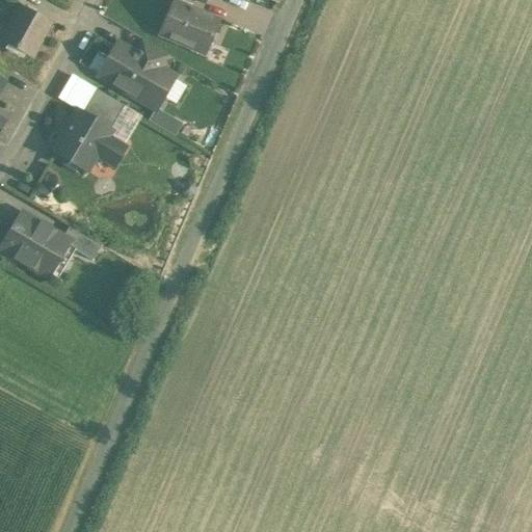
[(219,21),(174,2),(159,35),(205,55),(219,21)]
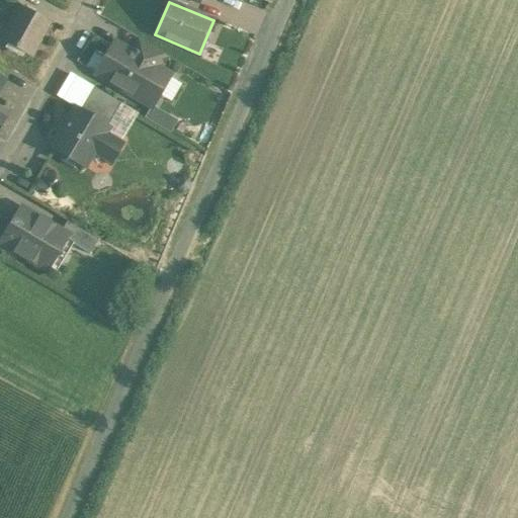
[(49,22),(19,7),(1,40),(29,57),(49,22)]
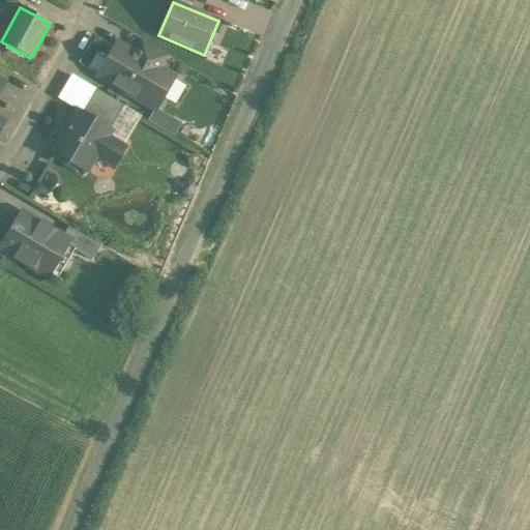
[(142,40),(134,54),(159,68),(162,63),(168,67),(172,59),(142,40)]
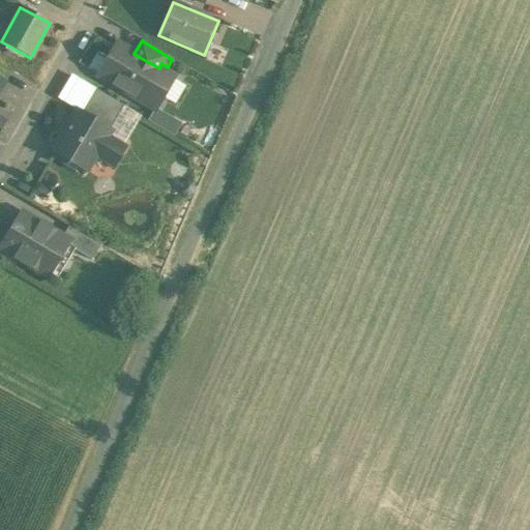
[(154,109),(174,78),(159,68),(134,54),(116,43),(97,76),(154,110),(154,109)]
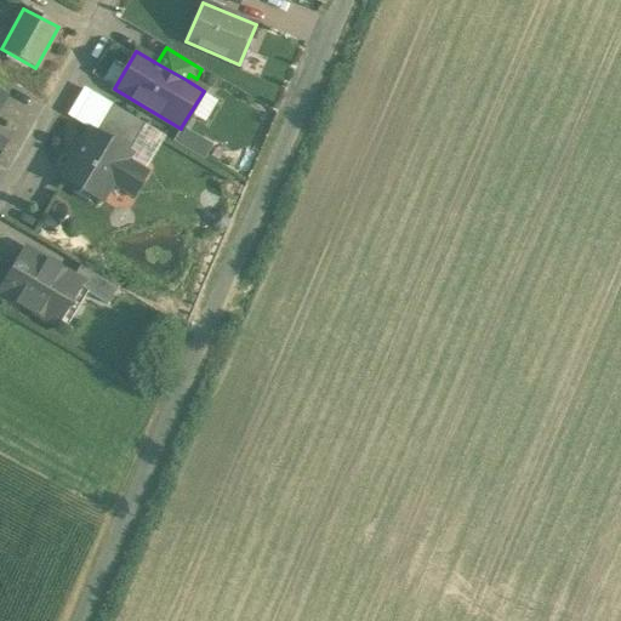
[(95,132),(127,152),(144,124),(110,104),(95,132)]
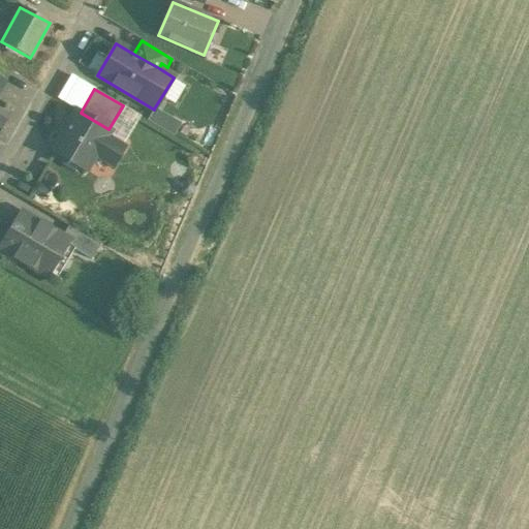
[(154,109),(154,110),(148,121),(165,131),(172,120),(154,109)]
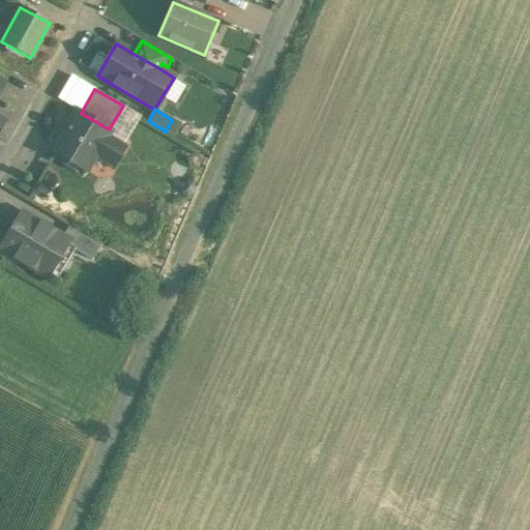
[(81,113),(77,111),(53,151),(63,157),(62,159),(63,165),(75,171),(79,170),(80,168),(85,171),(94,155),(106,137),(110,130),(109,129),(81,113)]
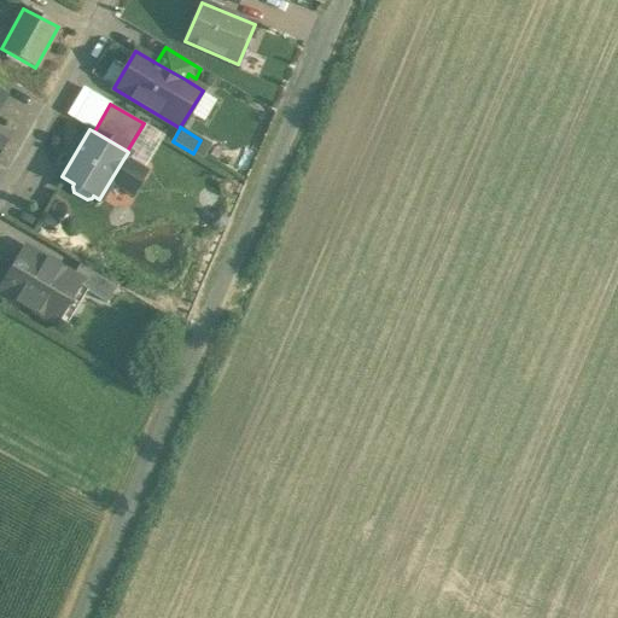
[(200,140),(193,153),(202,158),(210,145),(200,140)]
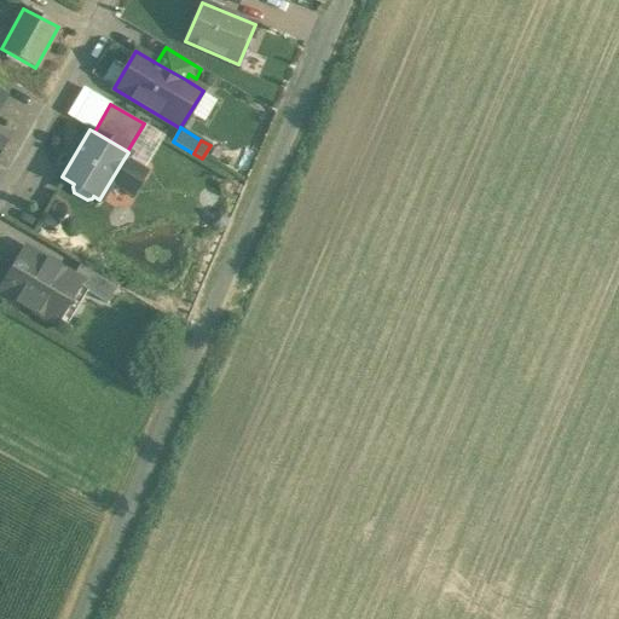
[(123,160),(110,181),(132,195),(145,173),(123,160)]
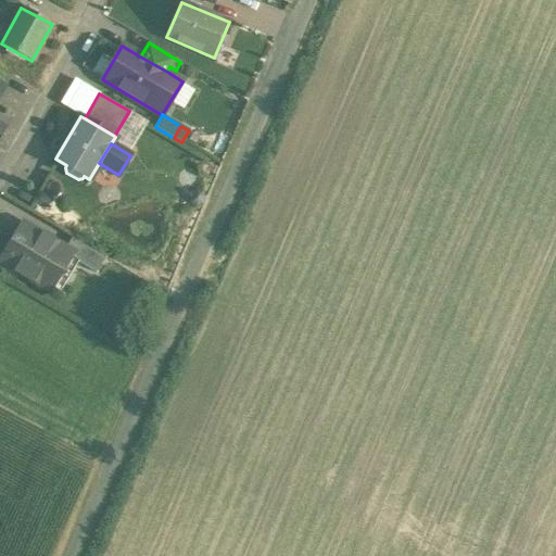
[(64,249),(22,224),(0,260),(0,261),(49,291),(51,287),(68,257),(71,253),(64,249)]
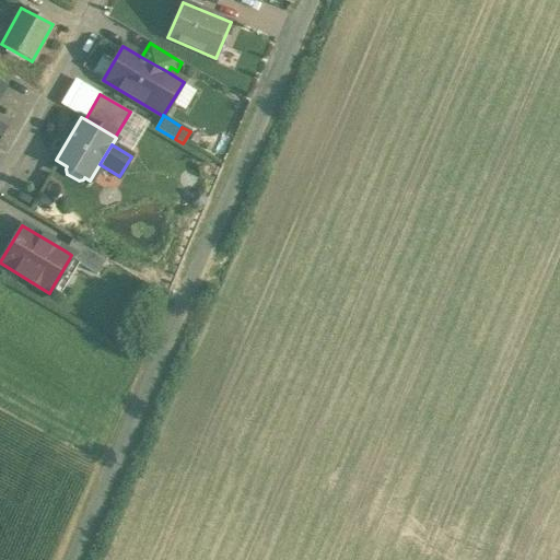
[(65,251),(71,255),(69,259),(77,264),(96,276),(105,259),(71,240),(65,251)]
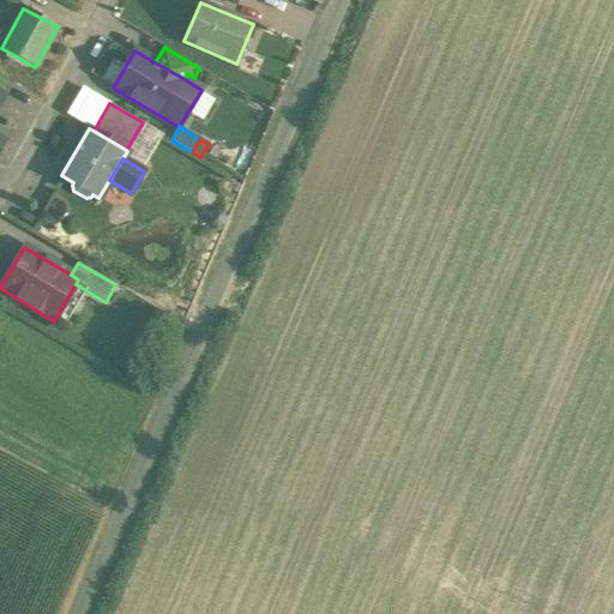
[(76,284),(56,317),(66,321),(84,289),(76,284)]
